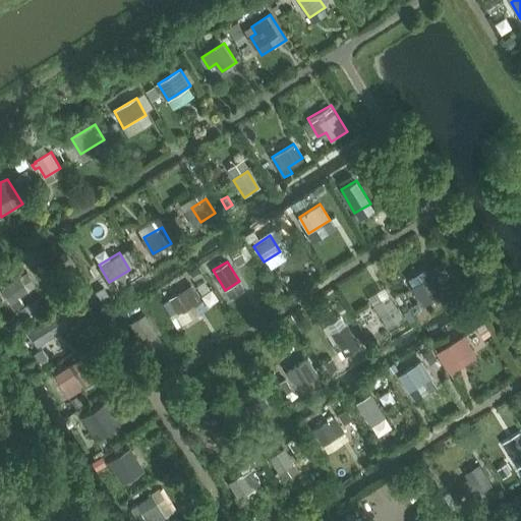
[(21,295),(30,291),(19,275),(1,286),(15,310),(26,303),(21,295)]
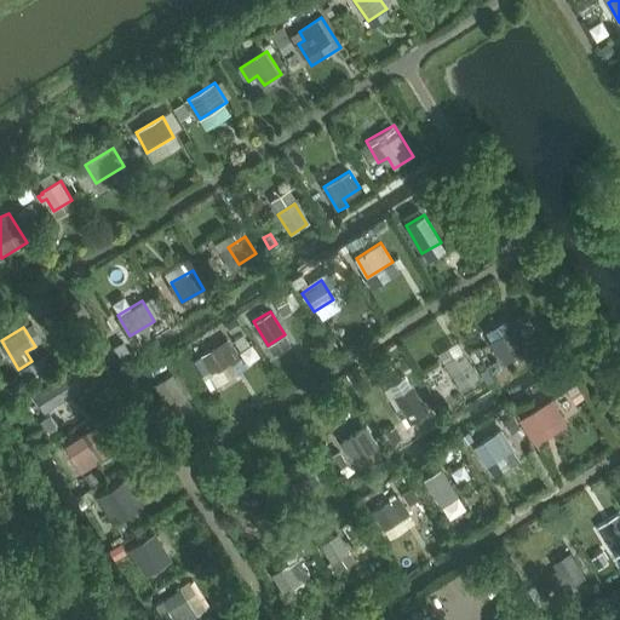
[(534,357),(528,349),(515,327),(491,342),(509,372),(534,357)]
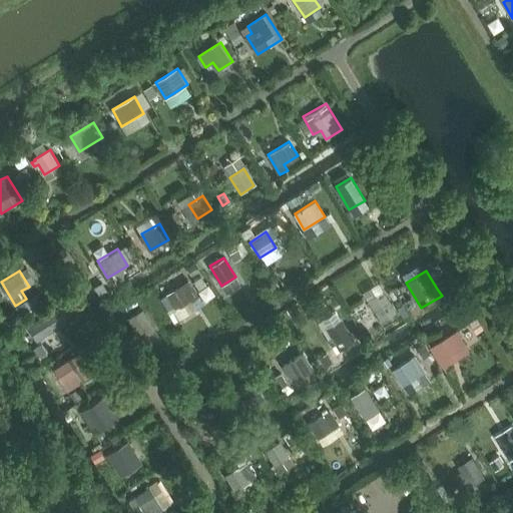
[(192,302),(199,298),(189,281),(179,287),(167,294),(182,319),(197,310),(192,302)]
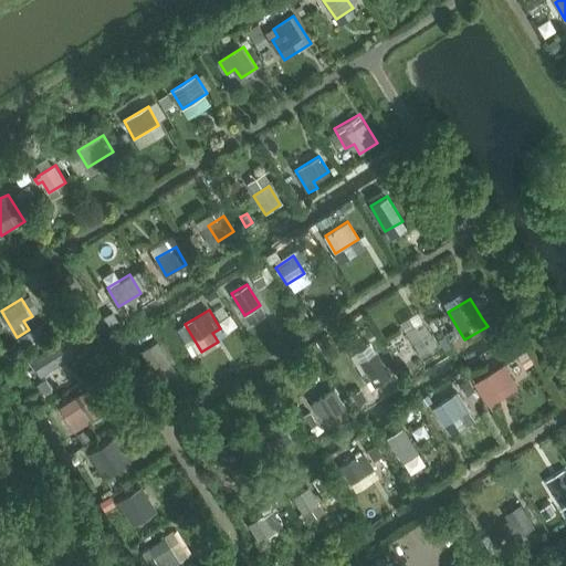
[(440,345),(419,312),(400,323),(411,339),(421,356),(440,345)]
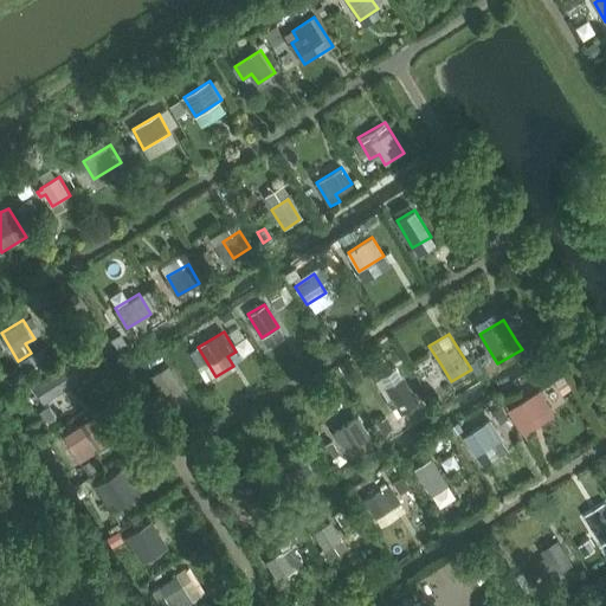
[(70,388),(57,368),(33,382),(45,404),(70,388)]
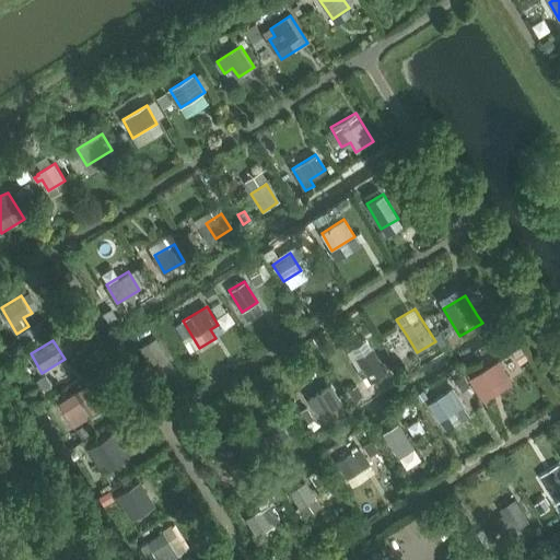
[(373,348),(356,358),(362,369),(358,371),(362,377),(366,375),(371,382),(387,372),(373,348)]
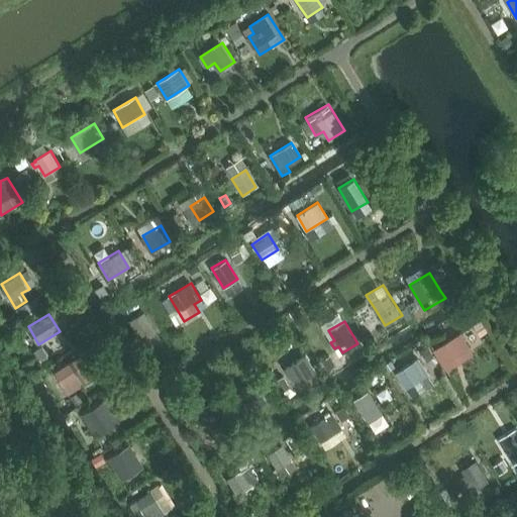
[(475,353),(461,331),(438,345),(436,341),(431,345),(446,371),(475,353)]
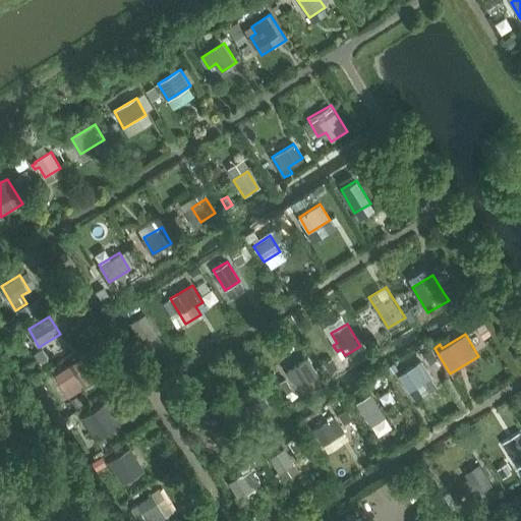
[(94,381),(79,357),(54,374),(68,397),(94,381)]
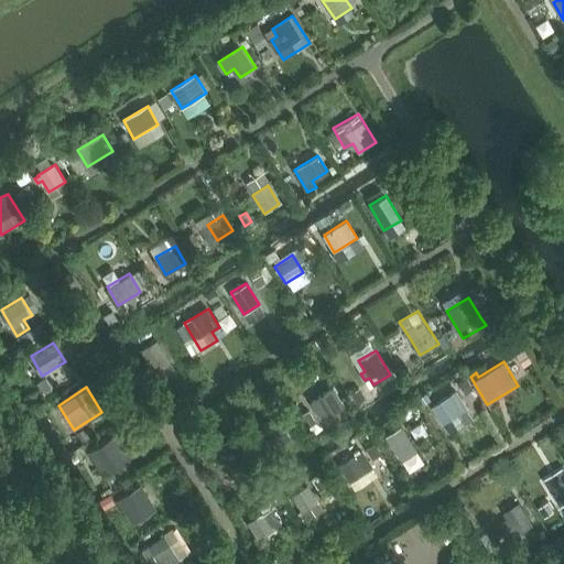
[(343,403),(333,388),(317,398),(327,413),(343,403)]
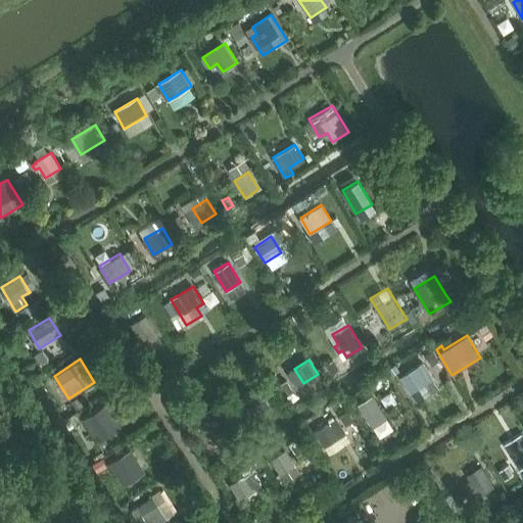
[(434,380),(424,364),(401,377),(411,393),(434,380)]
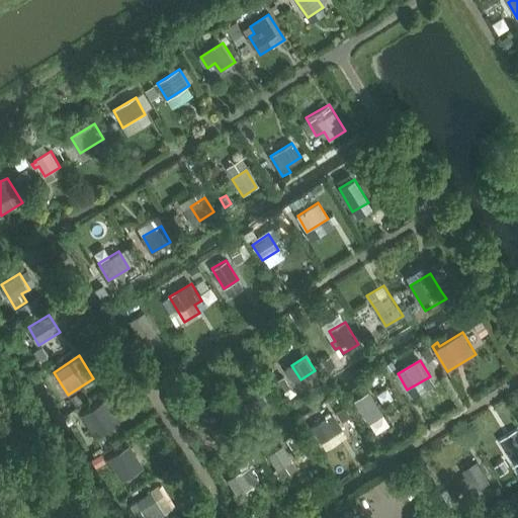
[(383,415),(369,392),(354,401),(368,424),(383,415)]
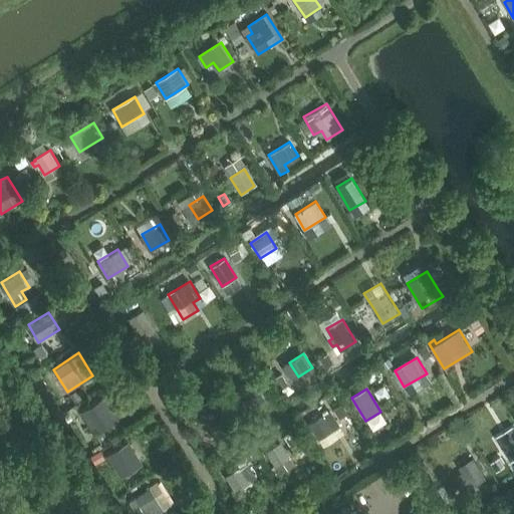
[(97,403),(83,412),(96,432),(109,424),(97,403)]
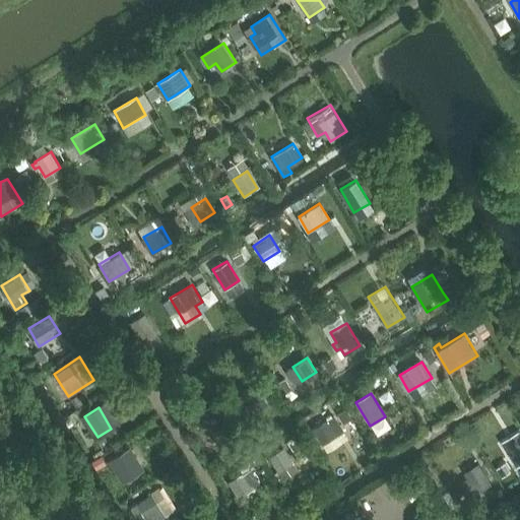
[(337,435),(344,431),(335,415),(313,430),(322,445),(337,435)]
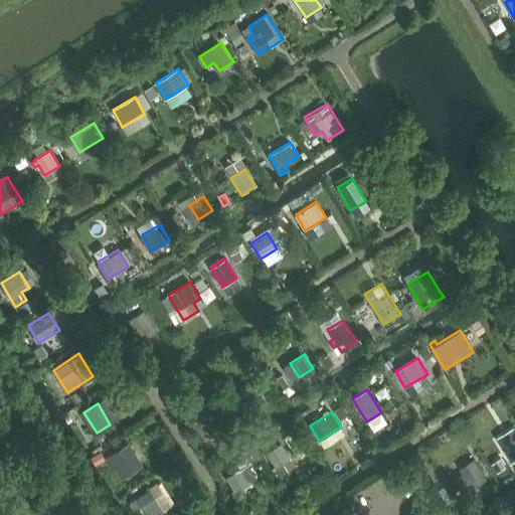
[(514,460),(514,432),(499,442),(512,462),(514,460)]
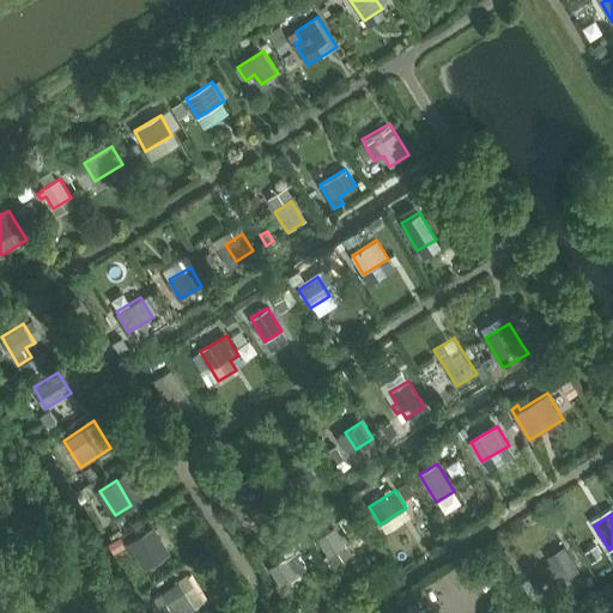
[(347,545),(337,526),(317,538),(328,556),(347,545)]
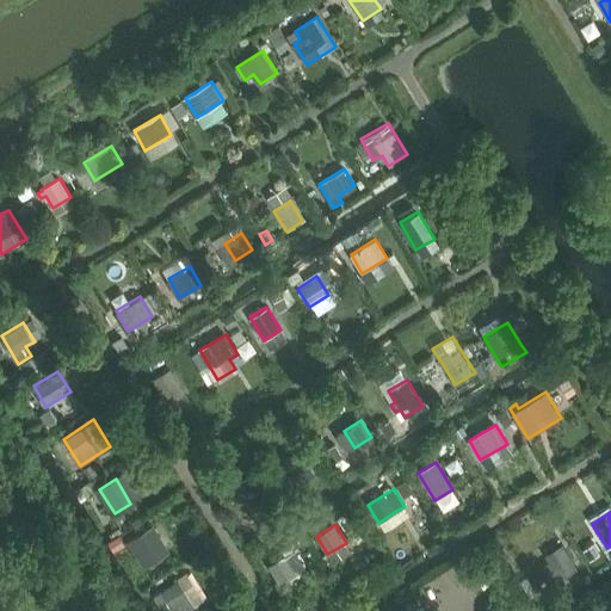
[(141,538),(125,548),(140,573),(156,562),(141,538)]
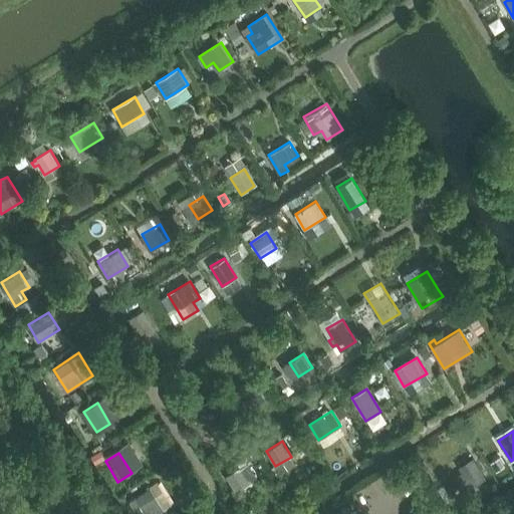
[(485,479),(473,459),(460,467),(463,473),(459,475),(468,489),(485,479)]
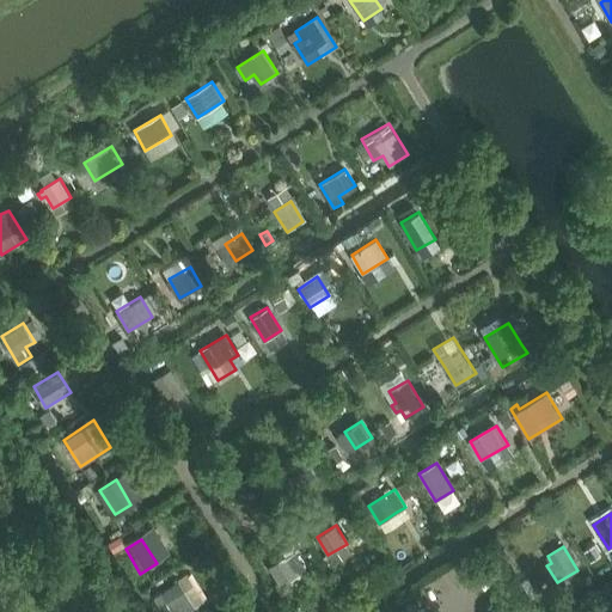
[(295,574),(285,558),(269,568),(279,585),(295,574)]
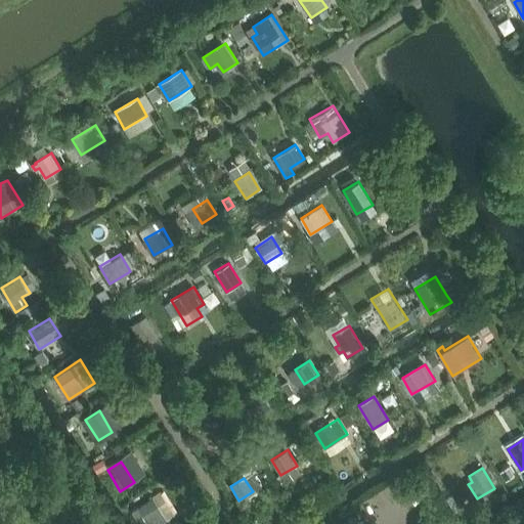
[(158,523),(167,519),(154,496),(133,510),(141,523),(158,523)]
